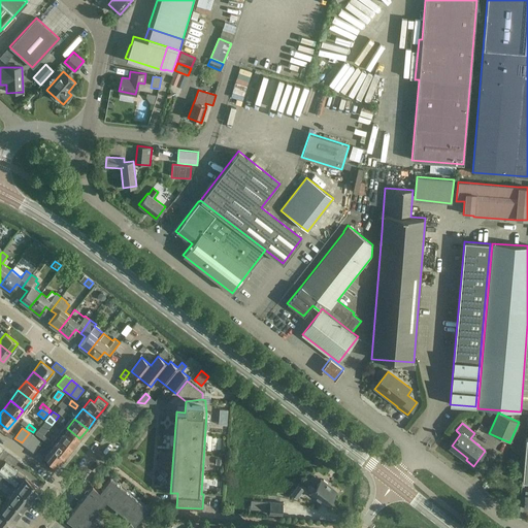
[(72,448),(79,438),(67,428),(60,437),(72,448)]
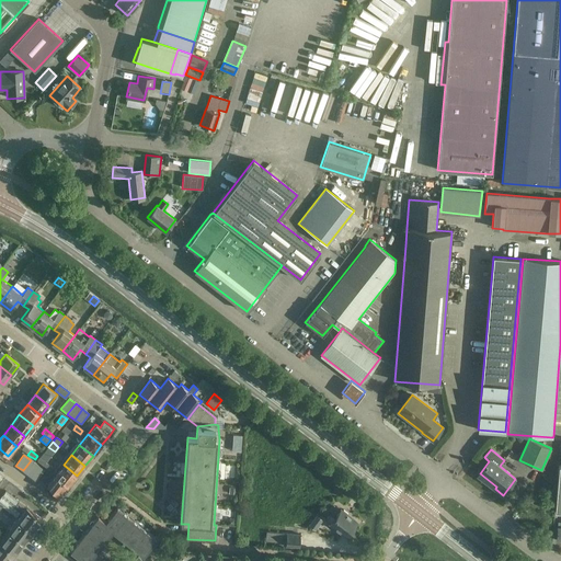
[(30,476),(37,466),(31,460),(23,470),(30,476)]
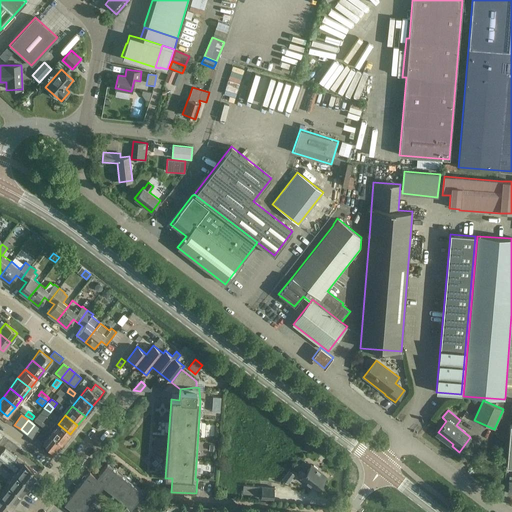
[(63,444),(70,434),(58,424),(50,434),(63,444)]
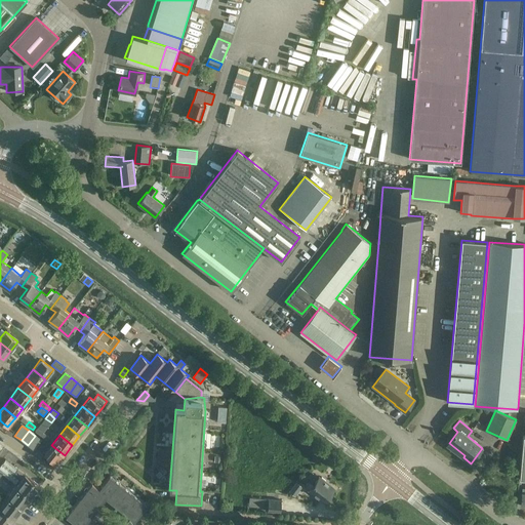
[(35,436),(28,445),(34,450),(41,440),(35,436)]
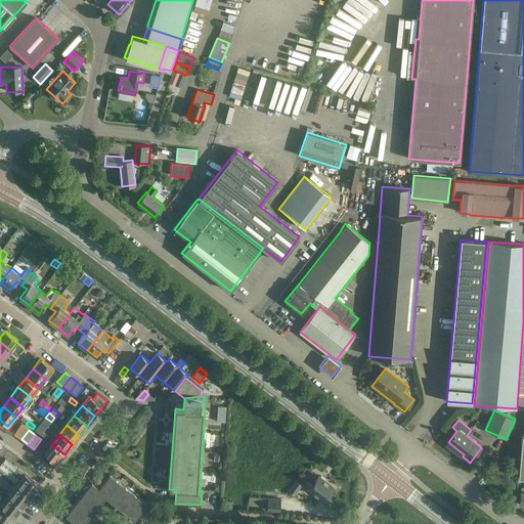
[(56,464),(64,454),(51,444),(44,453),(56,464)]
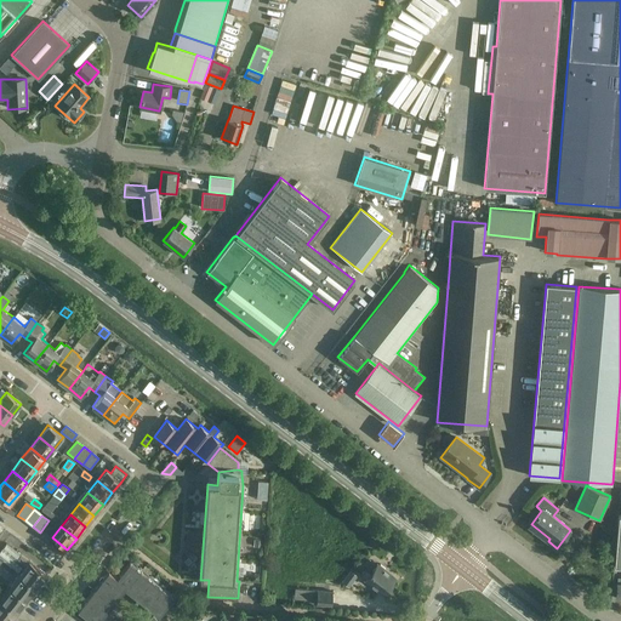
[(47,542),(51,537),(45,533),(41,539),(47,542)]
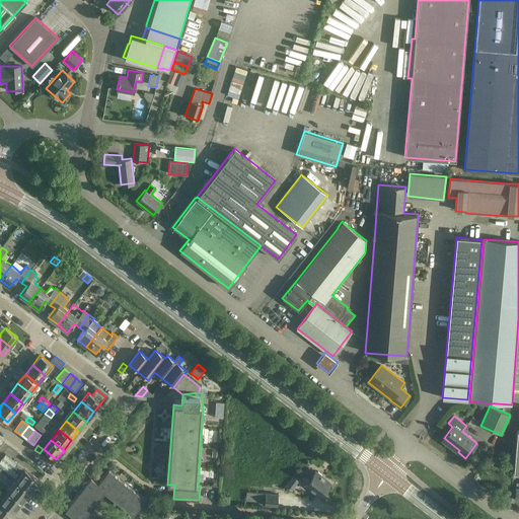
[(3,469),(11,459),(5,454),(0,460),(0,467),(2,469),(3,469)]
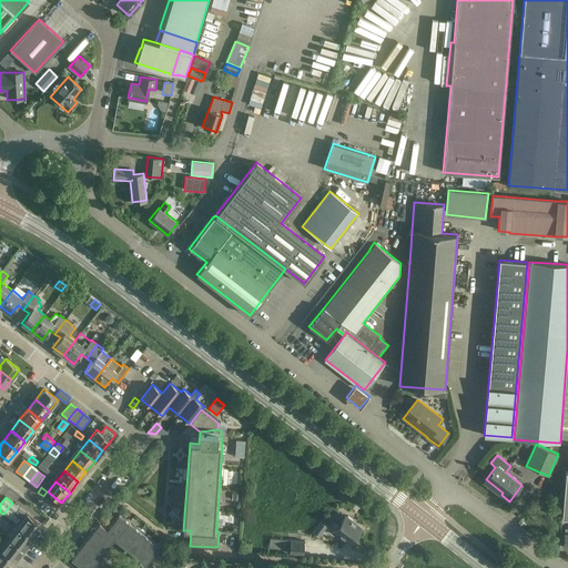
[(10,519),(19,508),(12,503),(3,514),(10,519)]
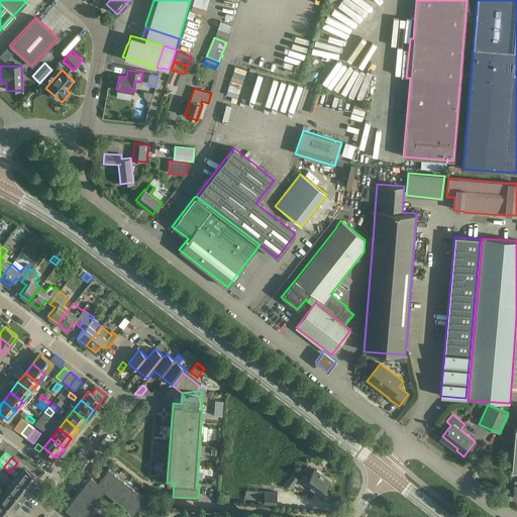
[(15,478),(23,467),(17,462),(9,473),(15,478)]
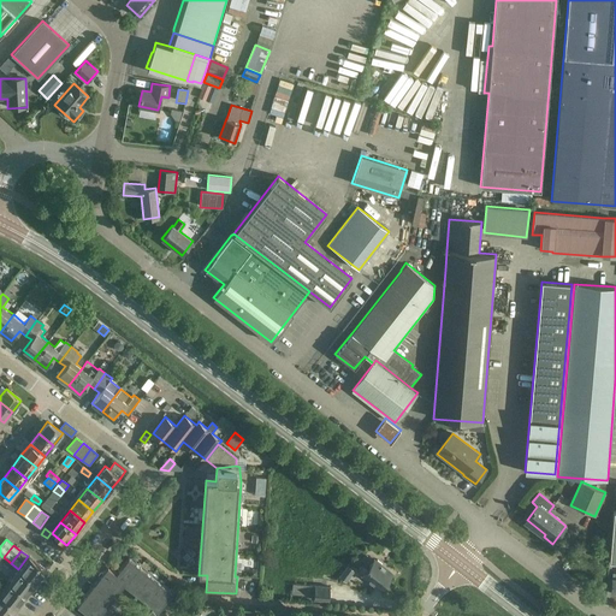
[(18,569),(35,584),(46,570),(28,556),(18,569)]
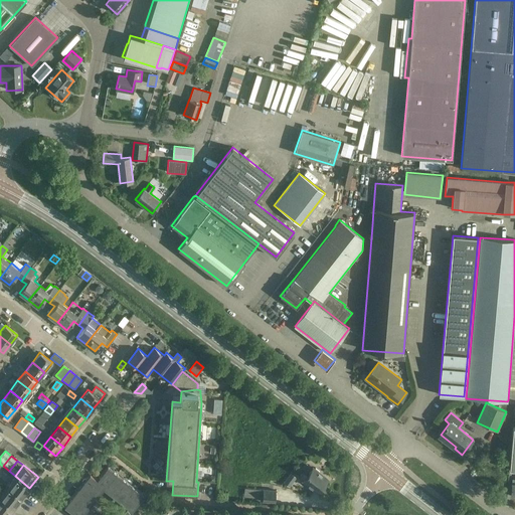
[(145,496),(108,466),(97,479),(90,474),(64,506),(74,514),(82,514),(104,489),(132,511),(145,496)]
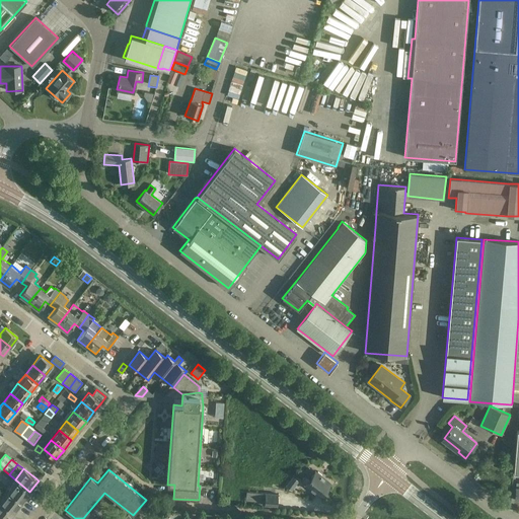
[(317,472),(314,470),(309,477),(305,474),(301,480),(304,484),(304,485),(320,497),(325,490),(327,490),(328,488),(328,486),(330,483),(321,475),(322,474),(318,471),(317,472)]
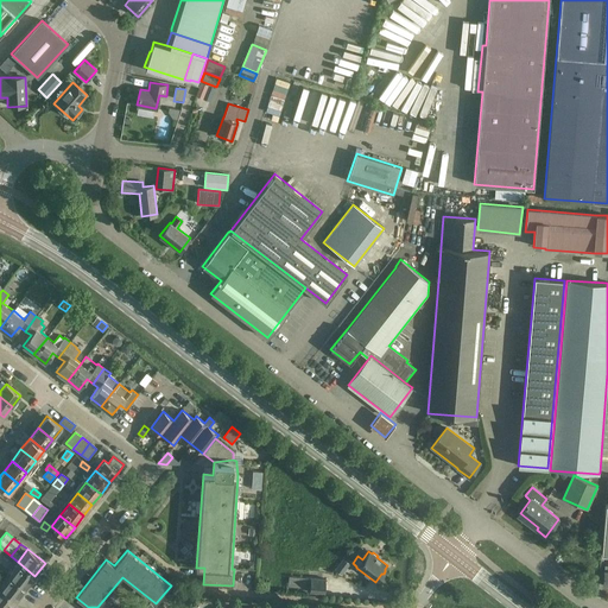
[(25,588),(35,576),(18,562),(8,574),(25,588)]
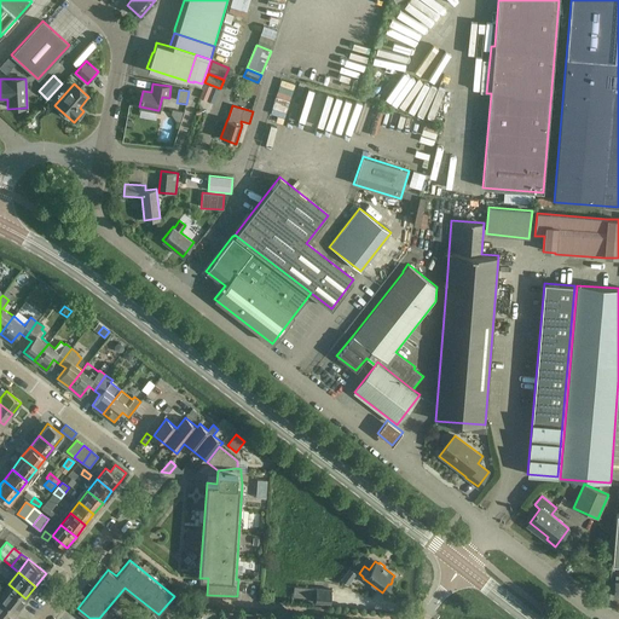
[(0,597),(16,611),(25,599),(9,584),(3,591),(1,590),(0,591),(0,597)]
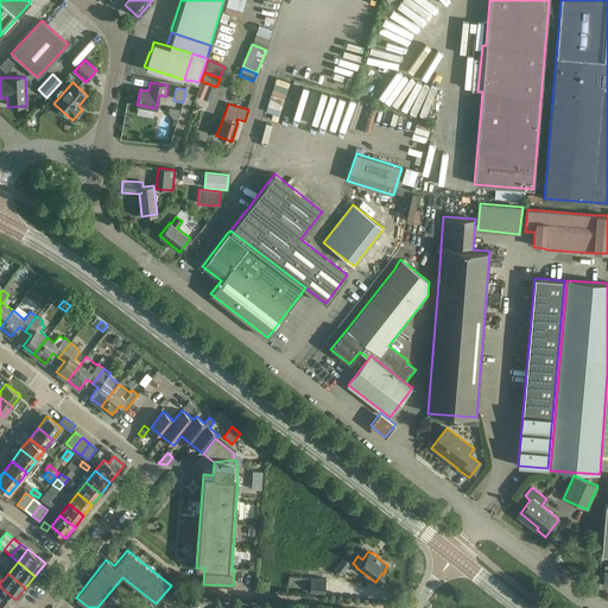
[(324,594),(327,580),(289,576),(287,587),(302,588),(302,591),(309,591),(309,593),(324,594)]
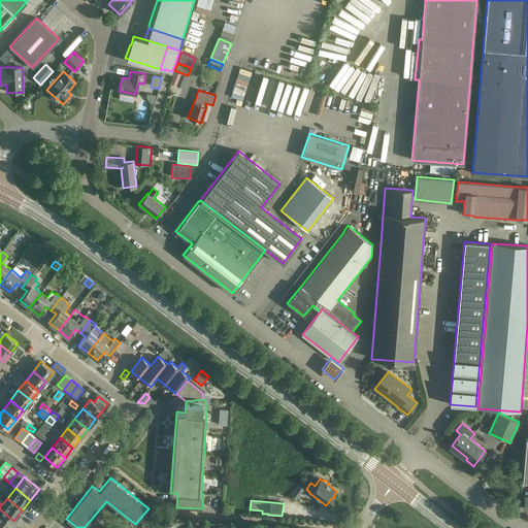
[(0,527),(1,527),(7,527),(13,521),(0,509),(0,527)]
